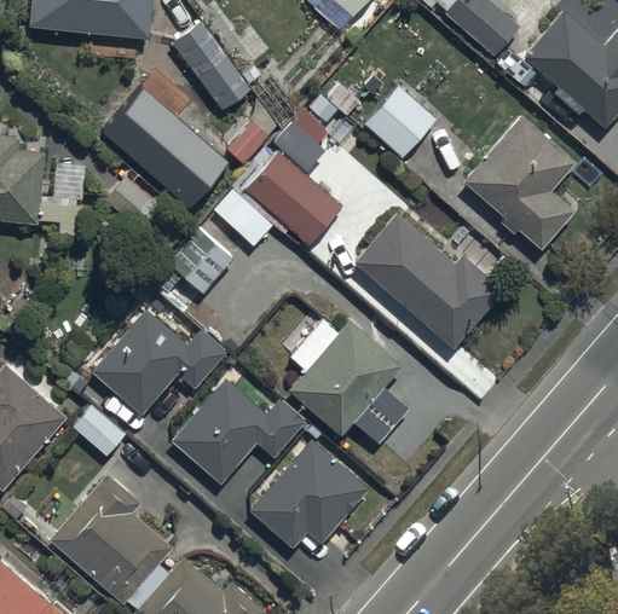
[(33,0),(30,28),(149,38),(151,0),(33,0)]
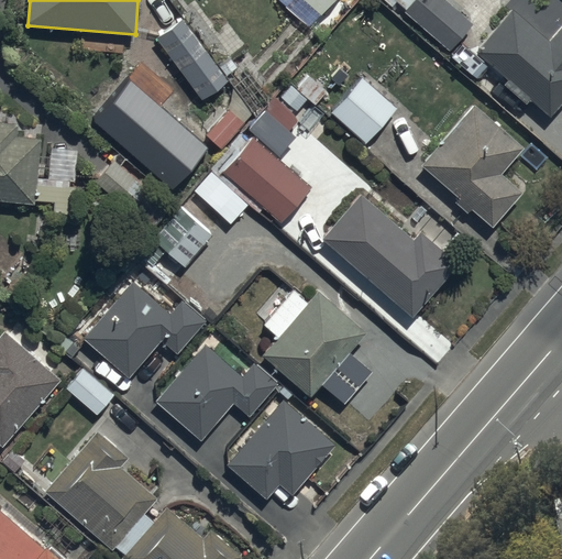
[(335,0),(296,0),(321,20),(335,0)]
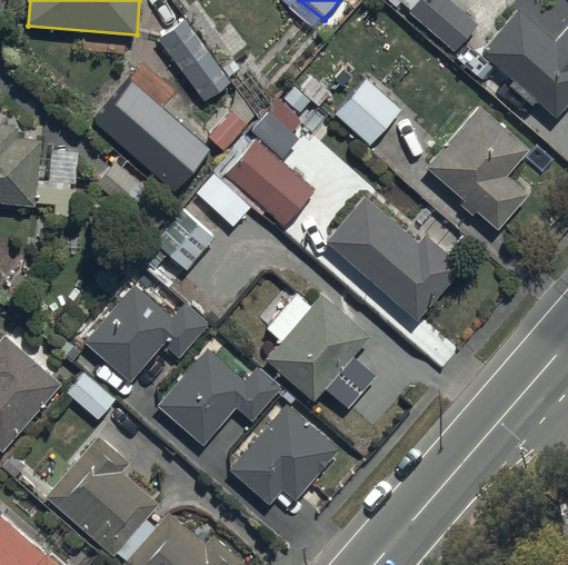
[(456,51),(478,25),(449,0),(387,0),(397,9),(401,5),(456,51)]
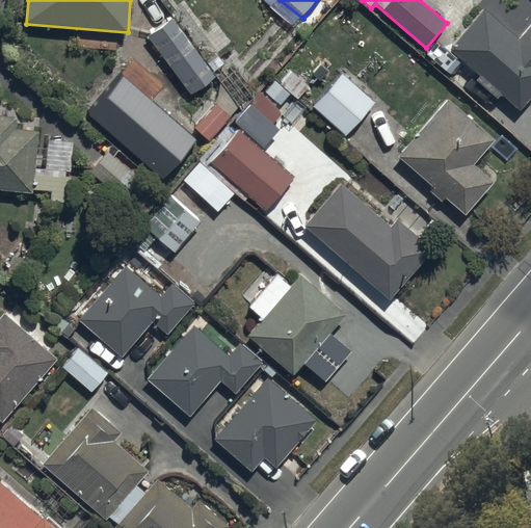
[(530,24),(518,40),(484,10),(448,51),(518,112),(530,96),(530,24)]
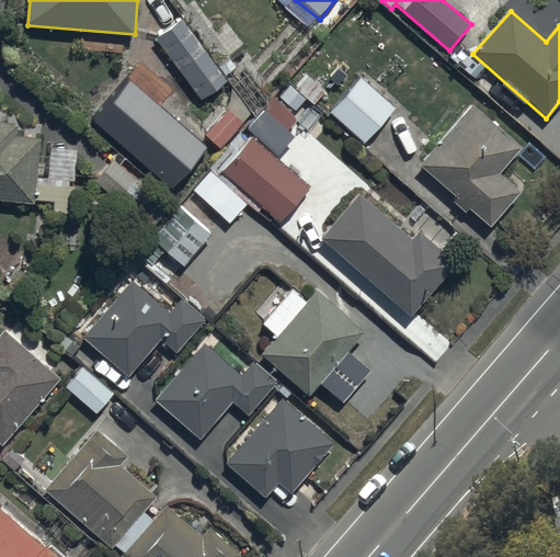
[(228,81),(179,20),(153,41),(203,101),(228,81)]
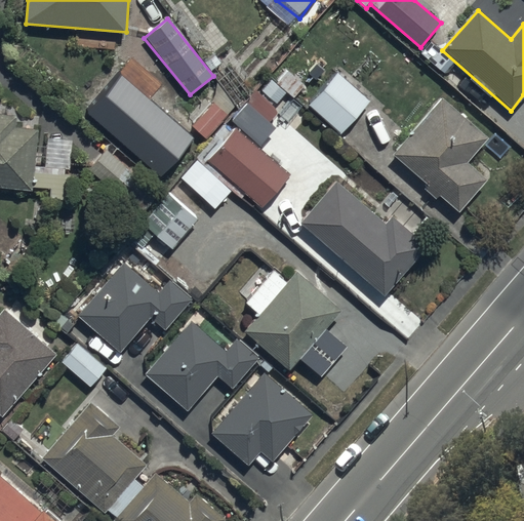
[(272,80),(260,92),(277,107),(287,94),(293,99),(306,87),(288,71),(276,84),(272,80)]
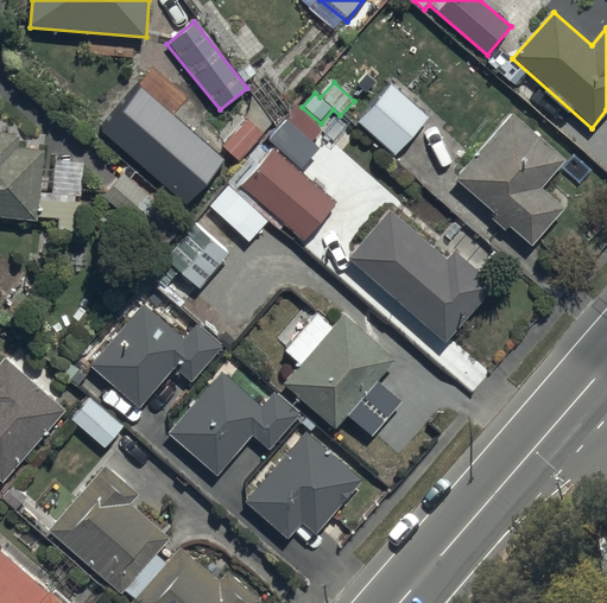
[(430,120),(391,84),(358,121),(397,157),(430,120)]
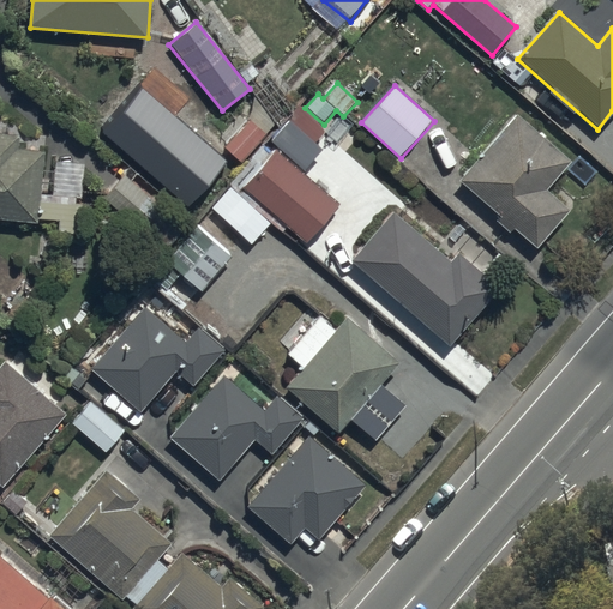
[(298,108),(234,182),(307,245),(342,204),(306,173),(324,152),(316,145),(326,132),(298,108)]
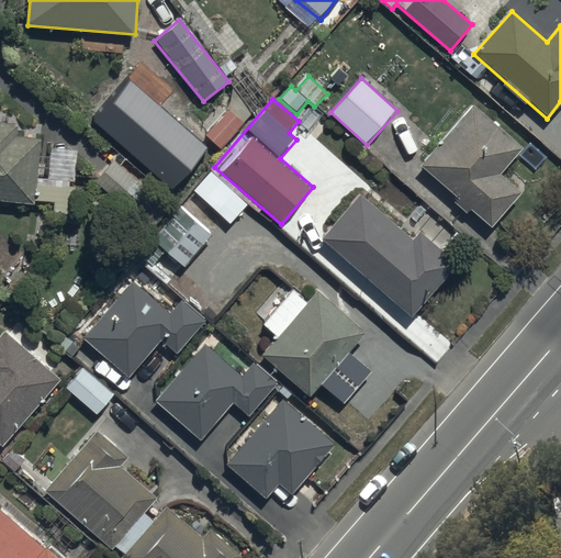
[(523,147),(471,105),(421,167),(455,197),(451,201),(467,214),(471,209),(491,225),(520,190),(501,175),(523,147)]
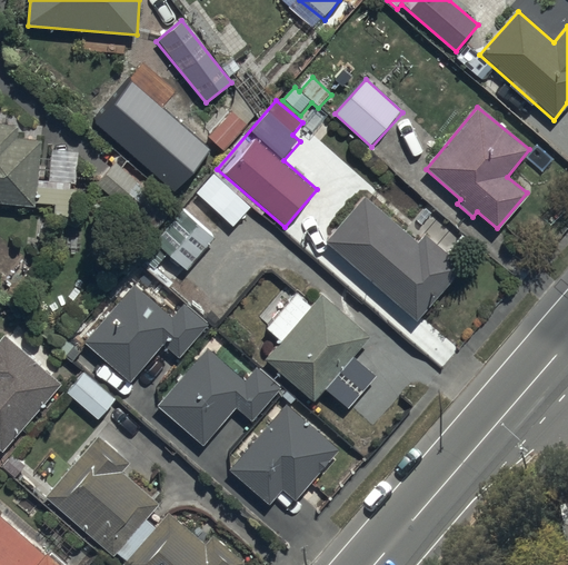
[(19,126),(0,125),(0,204),(36,206),(39,140),(18,139),(19,126)]
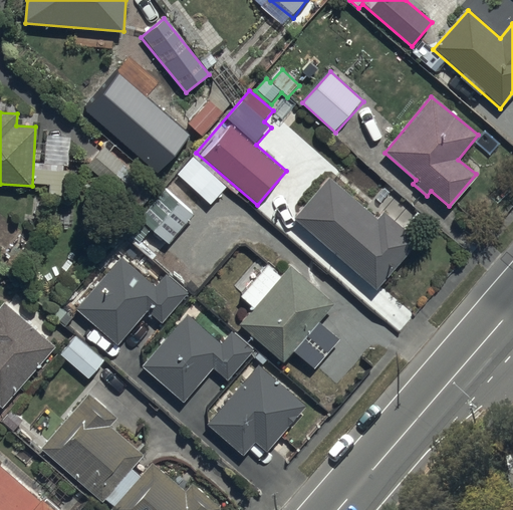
[(157,192),(104,149),(88,169),(140,212),(157,192)]
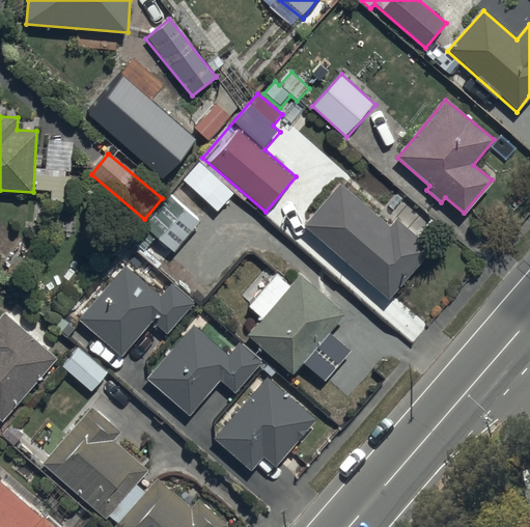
[(389,226),(340,185),(304,226),(389,300),(433,249),(396,218),(389,226)]
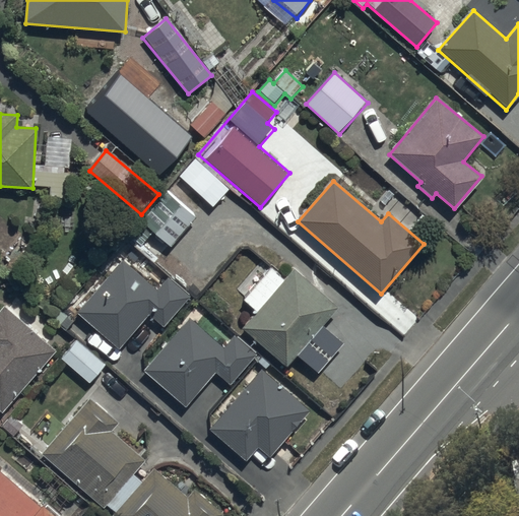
[(157,289),(122,260),(76,314),(120,349),(149,314),(167,328),(193,297),(169,276),(157,289)]
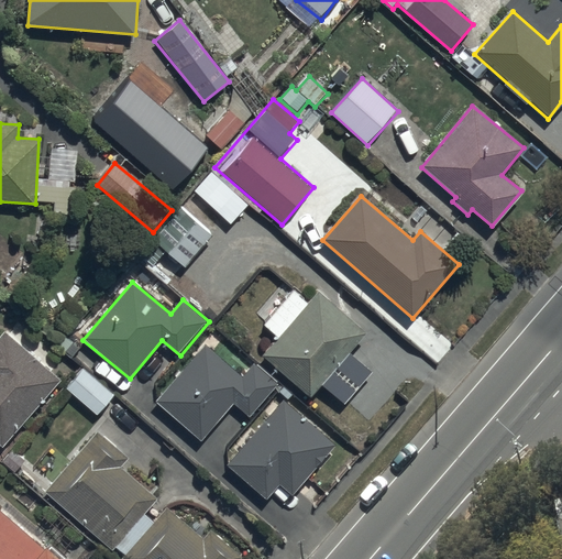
[(365,332),(318,291),(307,304),(293,292),(264,325),(279,338),(263,357),(310,397),(322,384),(345,405),(373,373),(349,352),(365,332)]
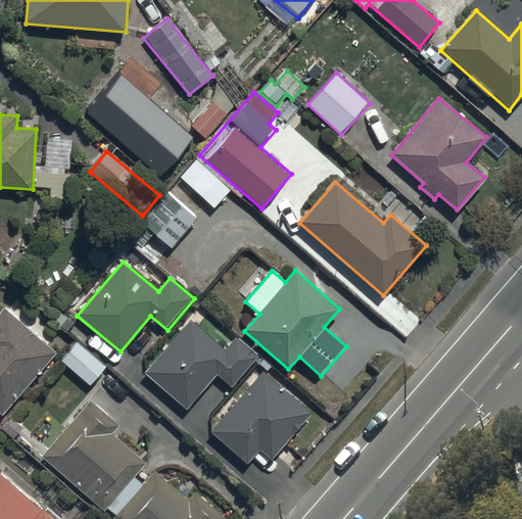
[(5,309),(0,314),(0,413),(3,416),(57,354),(5,309)]
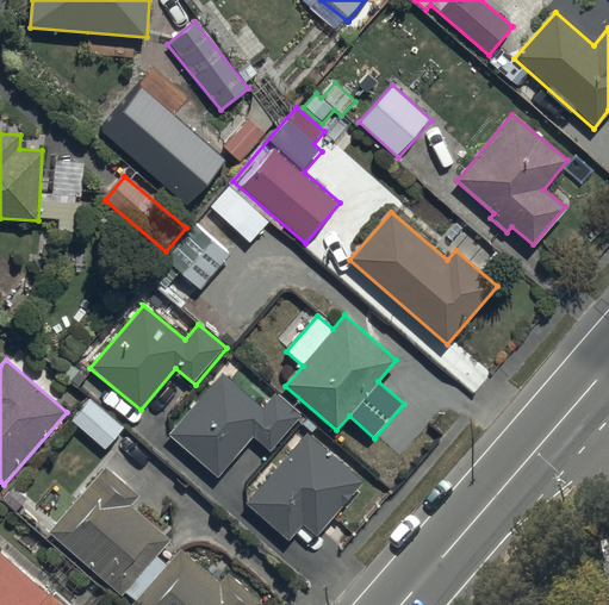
[(263,409),(221,373),(169,436),(221,478),(254,437),(272,453),(302,417),(275,395),(263,409)]
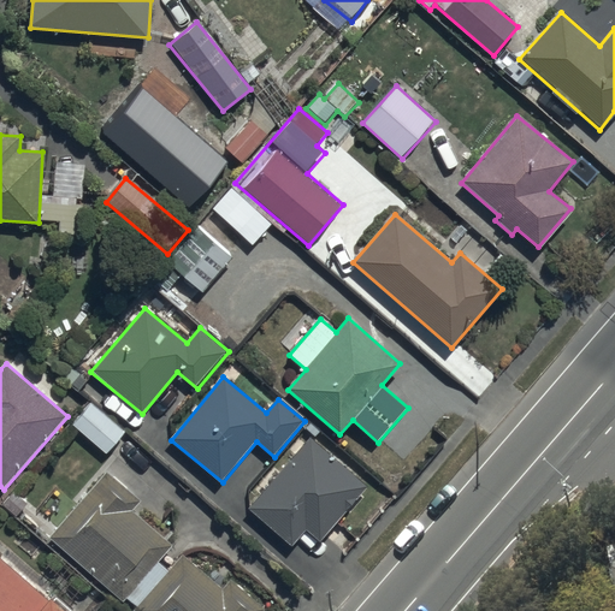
[(125,433),(90,403),(71,425),(107,455),(125,433)]
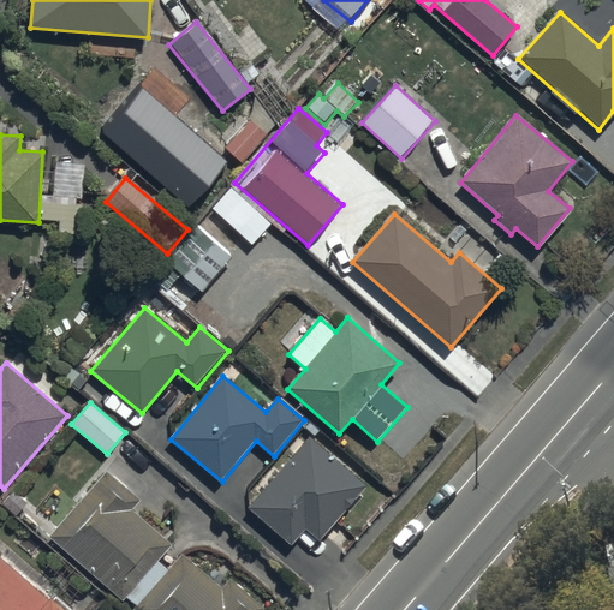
[(367,486),(309,437),(248,509),(292,548),(307,530),(321,540),(367,486)]
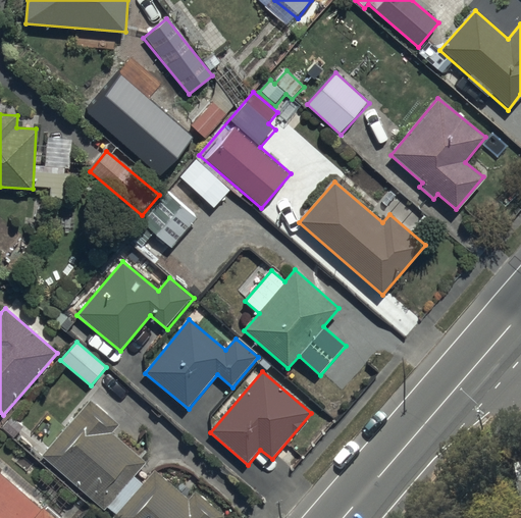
[(117,424),(90,401),(42,456),(105,510),(106,508),(115,515),(112,517),(224,517),(195,491),(188,499),(155,470),(144,484),(135,476),(145,464),(110,433),(117,424)]
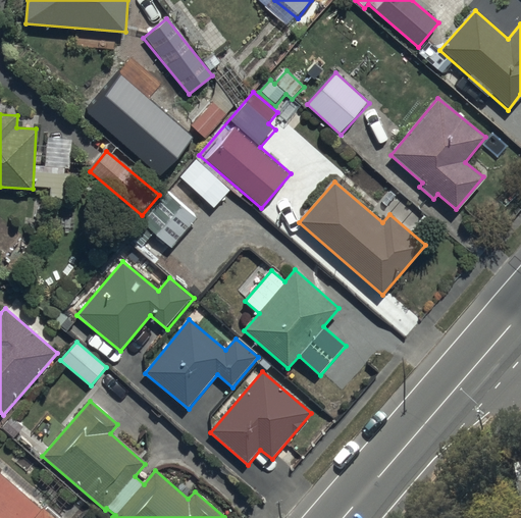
[(61,517),(45,503),(40,508),(0,473),(0,517),(61,517)]
